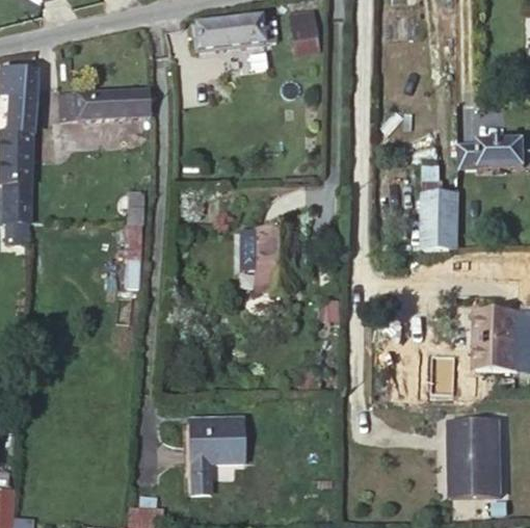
[(294,38),(318,33),(314,10),(290,15),(294,38)]
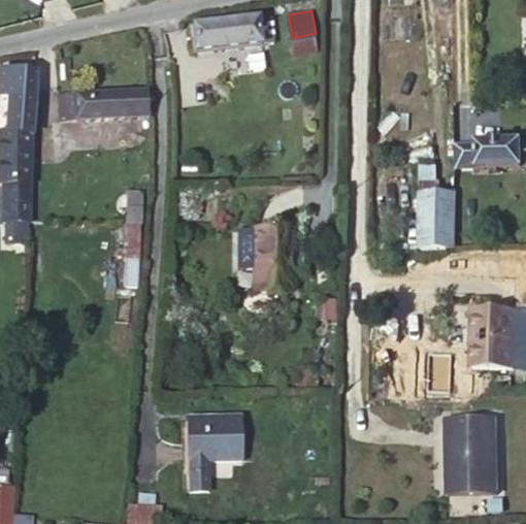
[(272,15),(260,17),(263,42),(276,40),(272,15)]
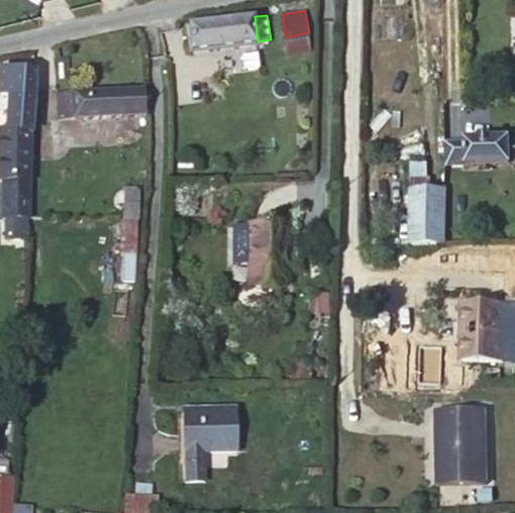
[(258,41),(254,16),(191,23),(193,48),(258,41)]
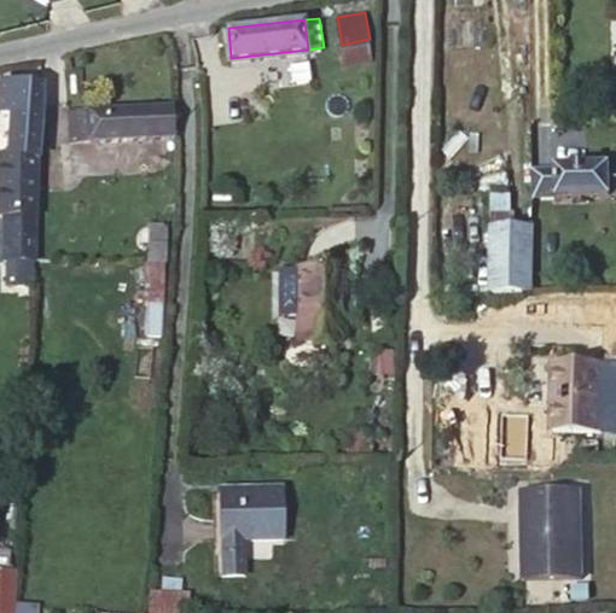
[(373,59),(370,39),(342,45),(344,64),(373,59)]
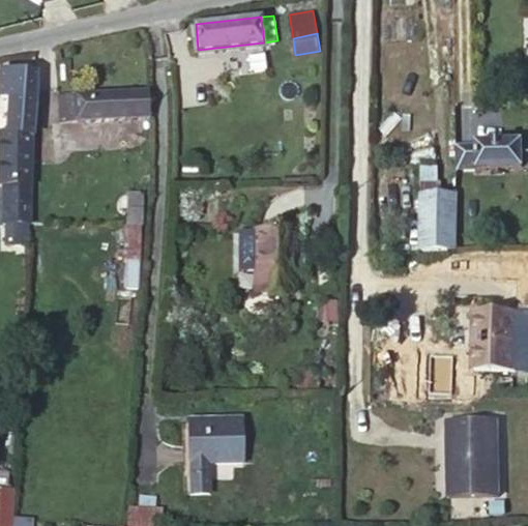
[(11,96),(8,132),(2,132),(0,162),(0,182),(4,183),(1,222),(4,222),(2,242),(21,243),(22,223),(30,224),(35,134),(35,72),(2,70),(1,95),(11,96)]
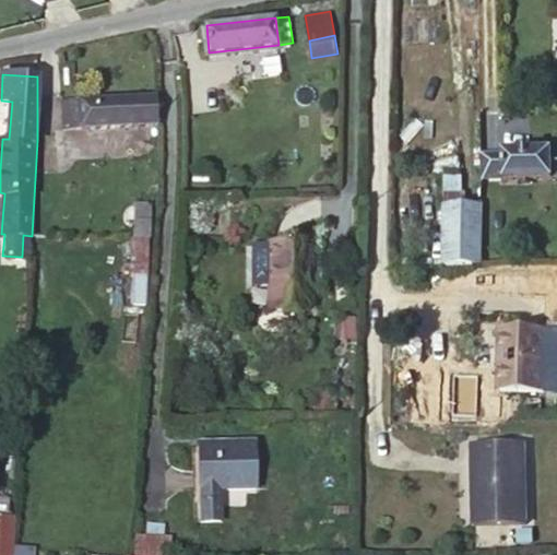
[(158,94),(64,98),(67,127),(160,121),(158,94)]
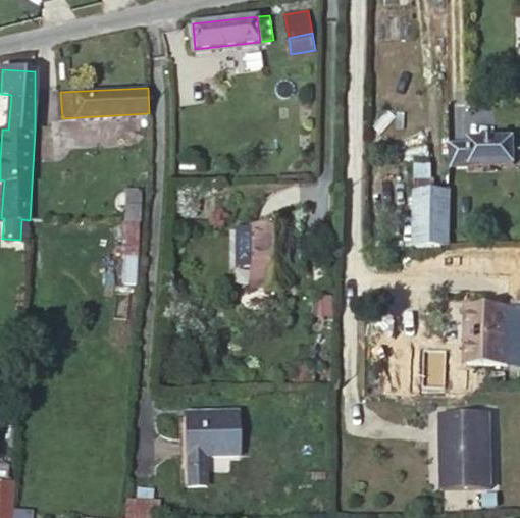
[(54,134),(37,135),(37,195),(54,195),(54,134)]
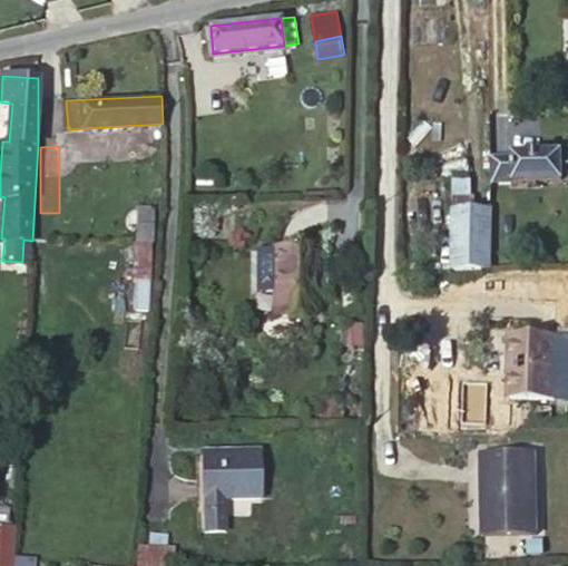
[(503,149),(503,153),(493,153),(495,165),(490,166),(490,168),(495,168),(495,181),(565,179),(565,177),(567,177),(567,150),(506,153),(506,149),(503,149)]
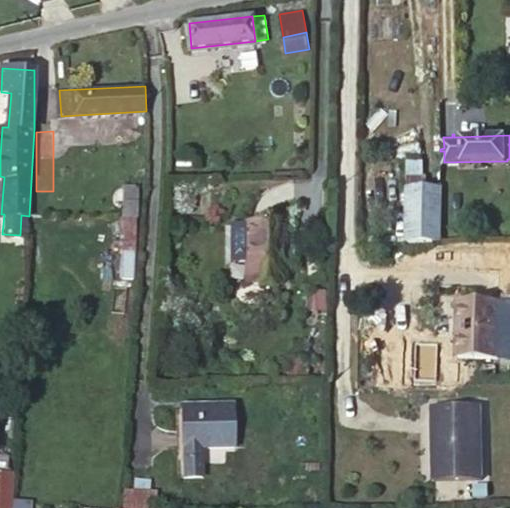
[(410,175),(410,186),(426,186),(426,175),(410,175)]
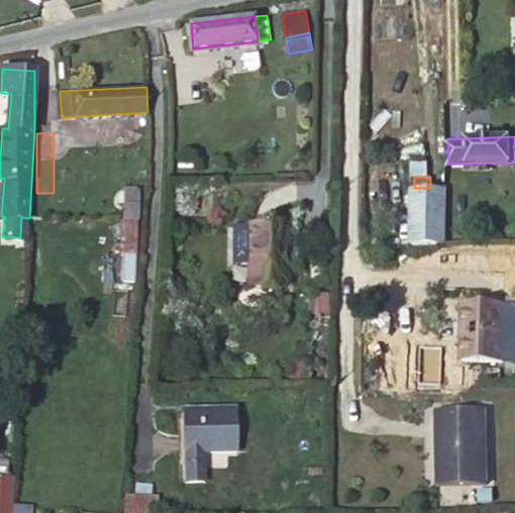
[(140,186),(126,185),(125,216),(123,216),(122,251),(137,251),(137,217),(139,217),(140,186)]
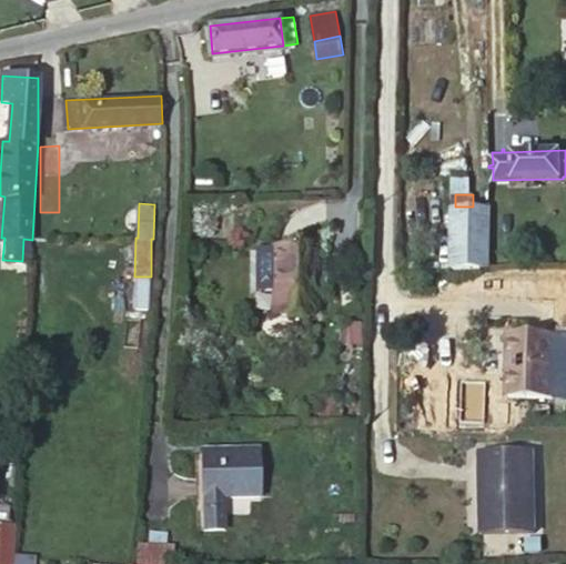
[(473,207),(455,207),(455,267),(489,265),(491,207),(473,207)]
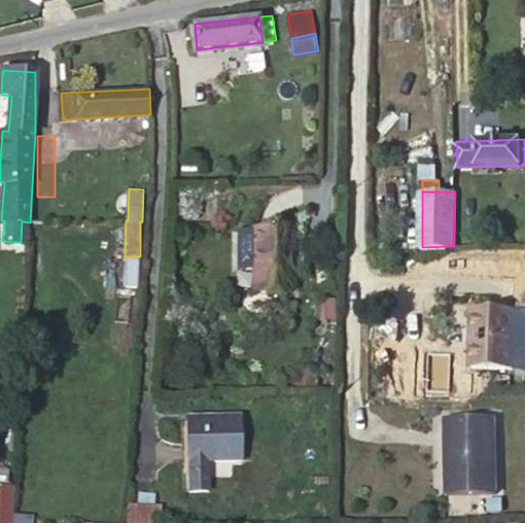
[(263,267),(263,288),(292,289),(292,227),(256,227),(255,267),(263,267)]
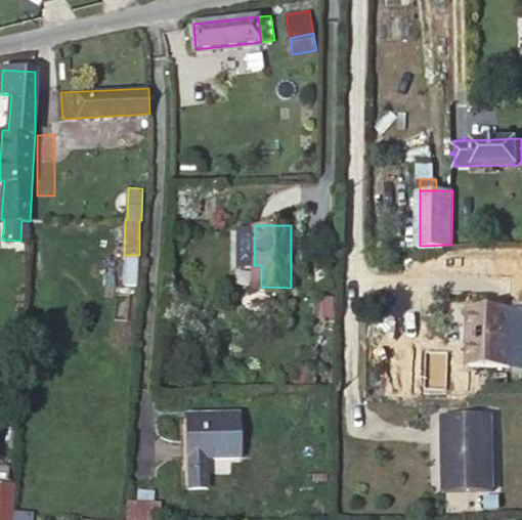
[(514,308),(471,307),(469,363),(511,364),(514,308)]
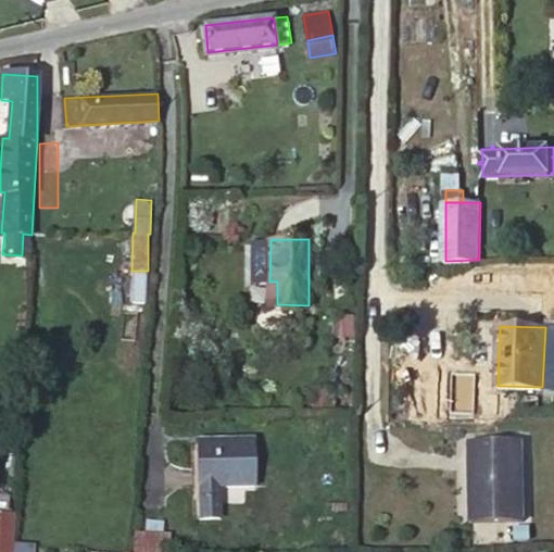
[(199,438),(200,516),(221,516),(221,485),(255,484),(255,437),(199,438)]
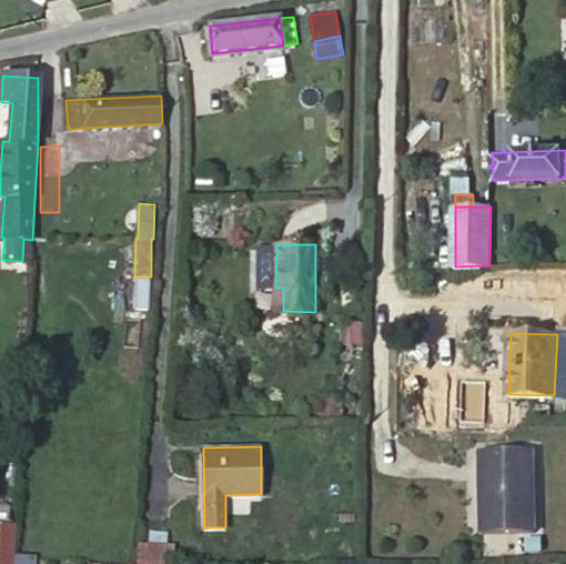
[(493,482),(482,482),(483,531),(536,529),(535,449),(482,450),(482,467),(493,467),(493,482)]
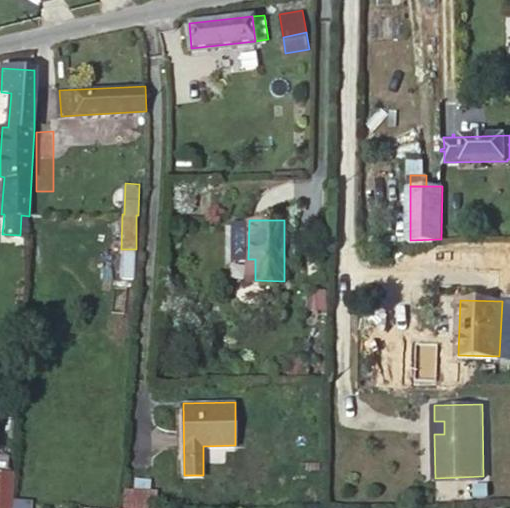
[(434,421),(434,434),(444,434),(444,421),(434,421)]
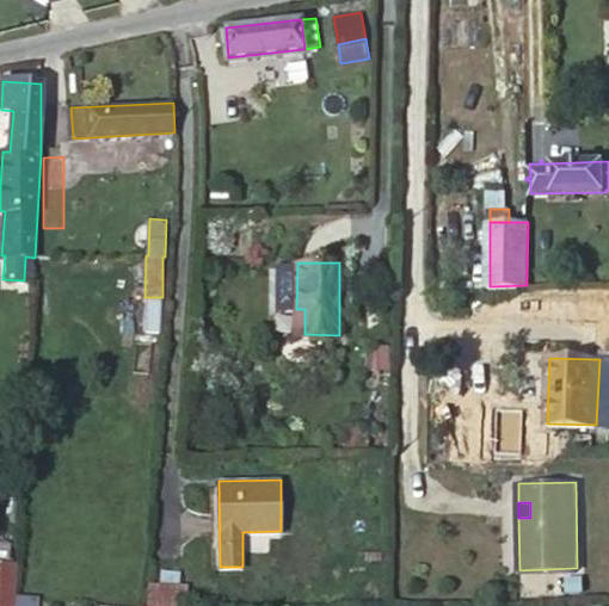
[(0,605),(11,605),(14,568),(0,567),(0,605)]
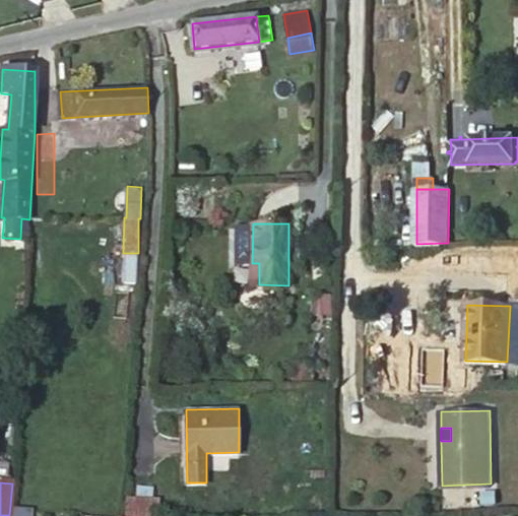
[(159,499),(128,498),(128,512),(158,514),(159,499)]
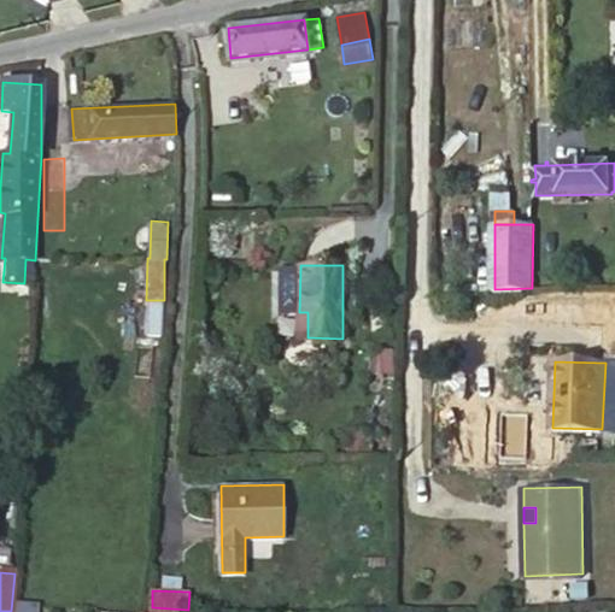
[(36,611),(37,602),(17,600),(16,611),(36,611)]
